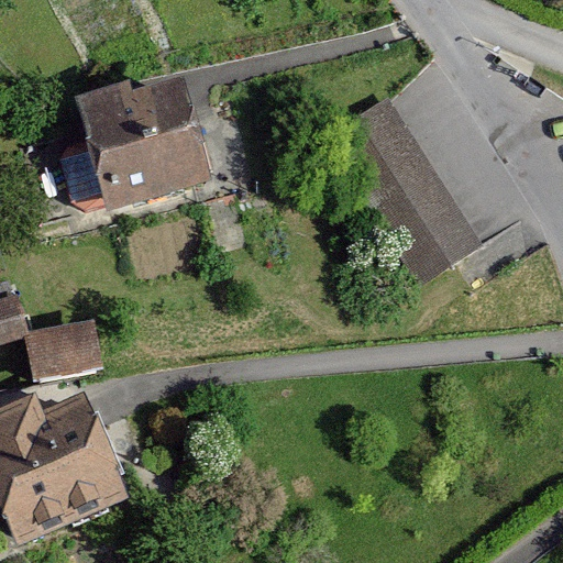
[(130,89),(77,102),(106,214),(209,188),(184,90),(133,103),(130,89)]
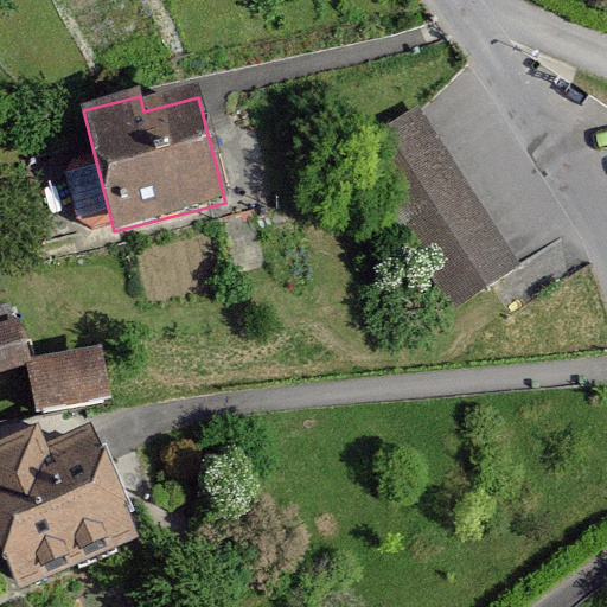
[(518,267),(417,109),(352,151),(454,308),(518,267)]
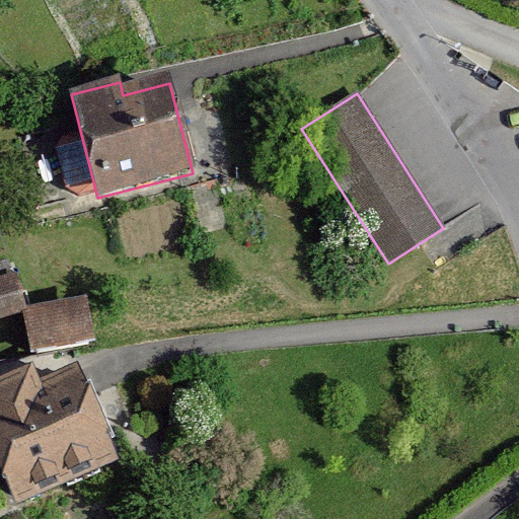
[(13,278),(0,281),(0,317),(23,310),(13,278)]
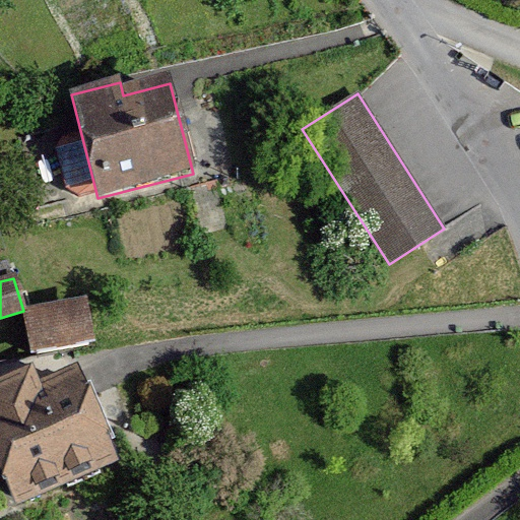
[(82,307),(27,314),(33,353),(87,347),(82,307)]
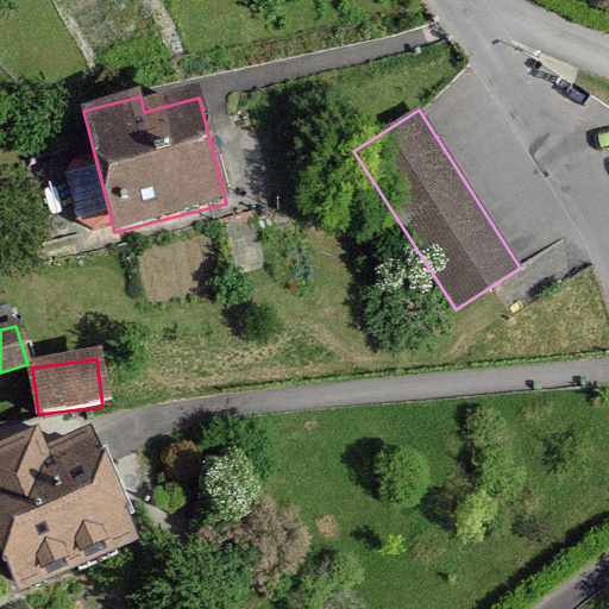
[(37,439),(0,454),(0,541),(24,596),(135,548),(88,439),(45,458),(37,439)]
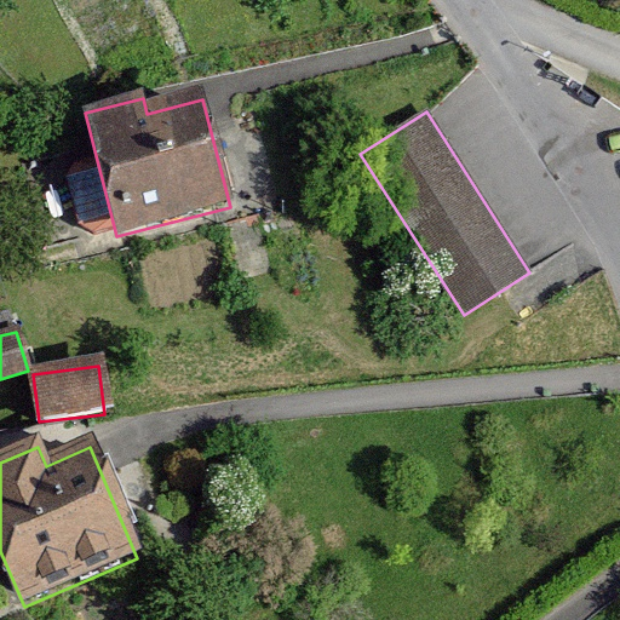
All buildings are outlined.
